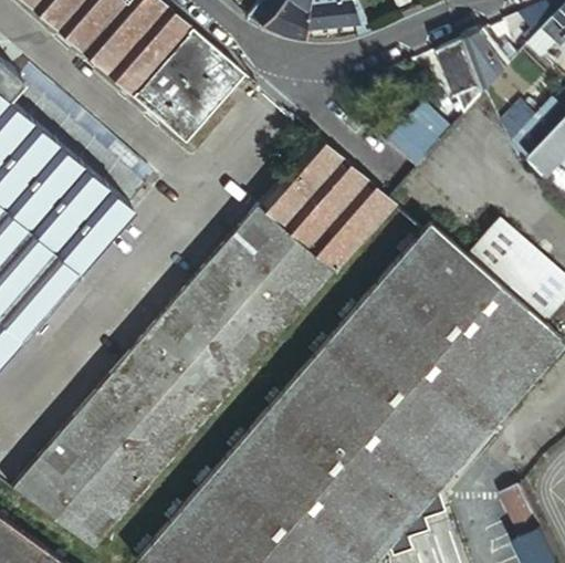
[(23,0),(186,141),(244,72),(160,0),(23,0)]
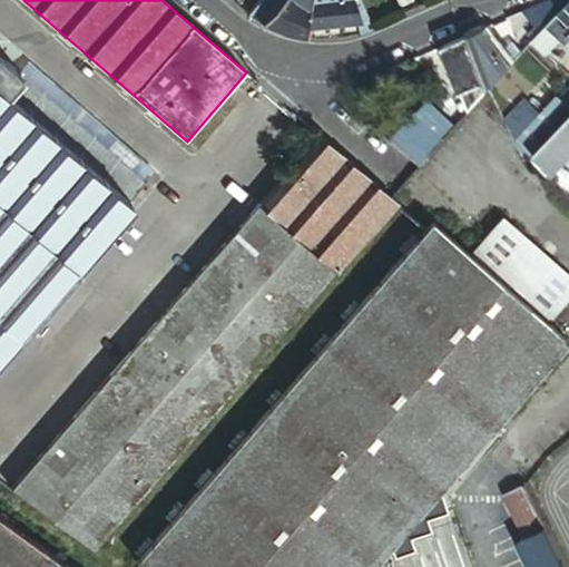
[(287,0),(265,0),(251,17),(265,26),(287,0)]
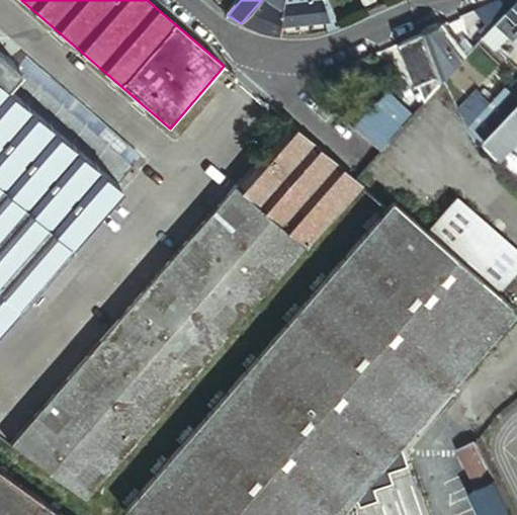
[(285,0),(261,0),(241,23),(264,32),(279,35),(281,28),(285,4),(285,0)]
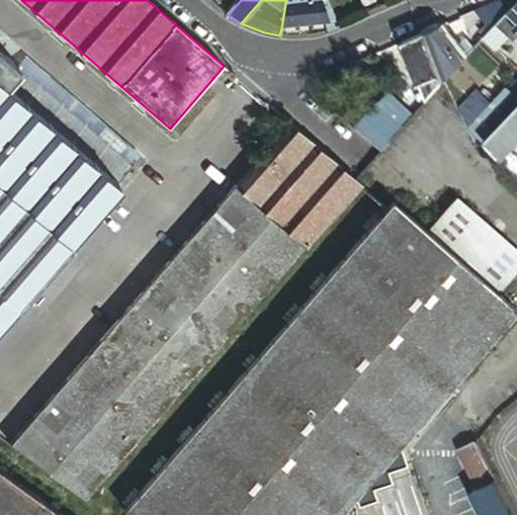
[(320,0),(285,4),(281,28),(325,23),(331,22),(322,0),(320,0)]
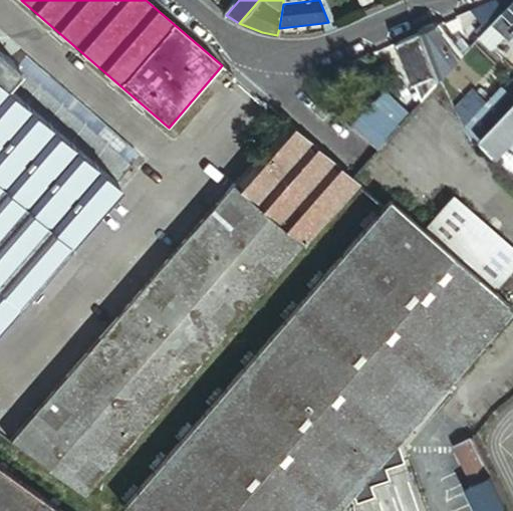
[(319,0),(328,22),(333,21),(324,0),(283,0),(283,4),(317,0),(319,0)]
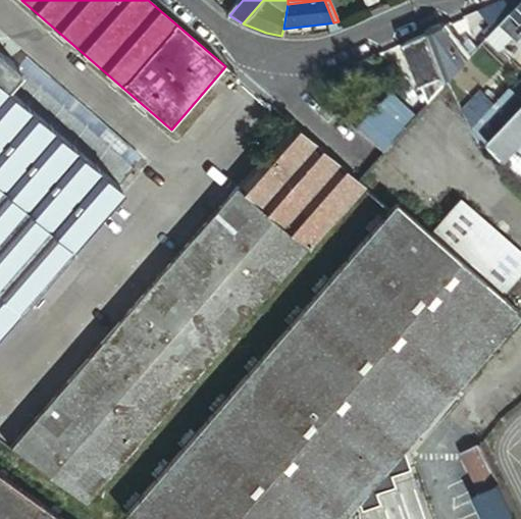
[(516,12),(520,6),(520,0),(508,0),(482,15),(498,33),(504,26),(516,12)]
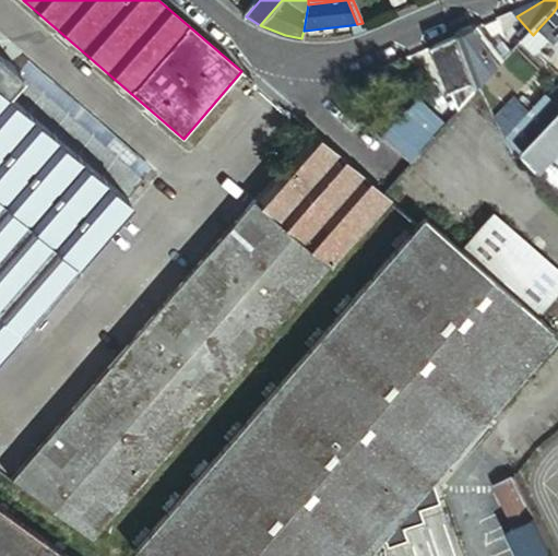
[(557,19),(553,13),(539,27),(548,35),(556,27),(557,28),(557,19)]
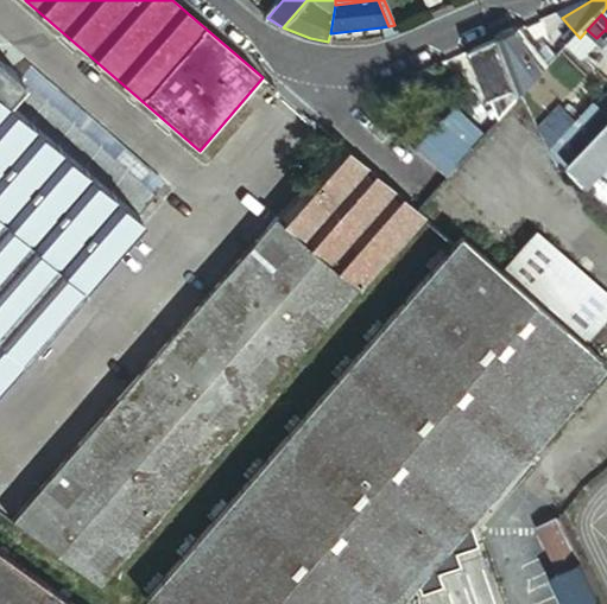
[(385,38),(398,33),(394,25),(389,26),(381,27),(385,38)]
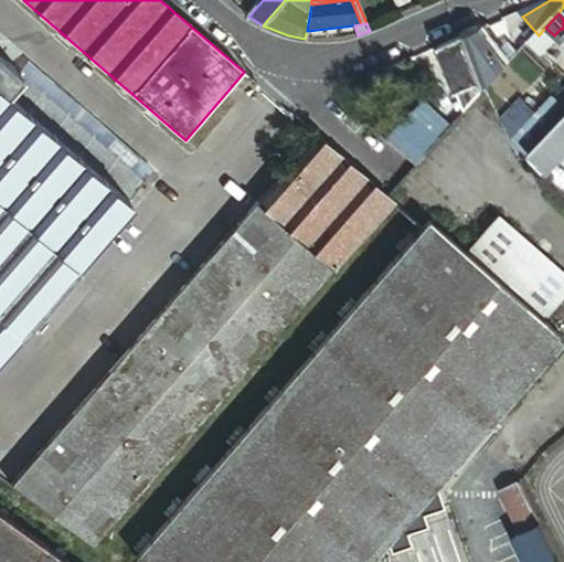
[(539,35),(530,44),(541,54),(556,38),(554,35),(545,28),(539,35)]
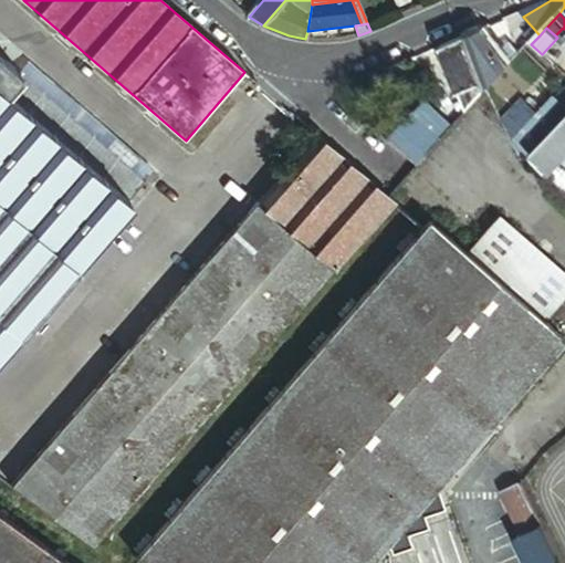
[(557,38),(564,44),(564,29),(563,28),(555,35),(557,38)]
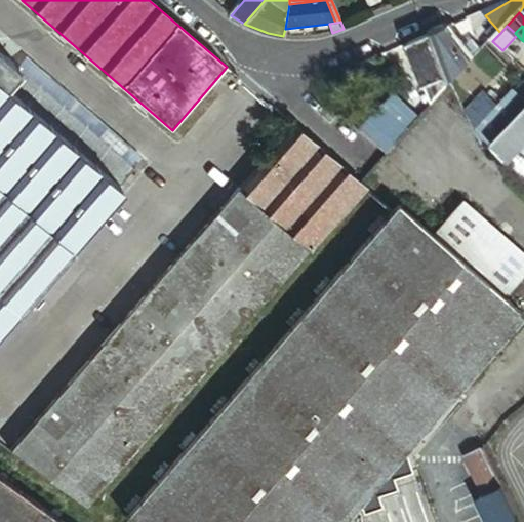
[(452,85),(474,63),(470,57),(449,28),(433,35),(448,76),(452,85)]
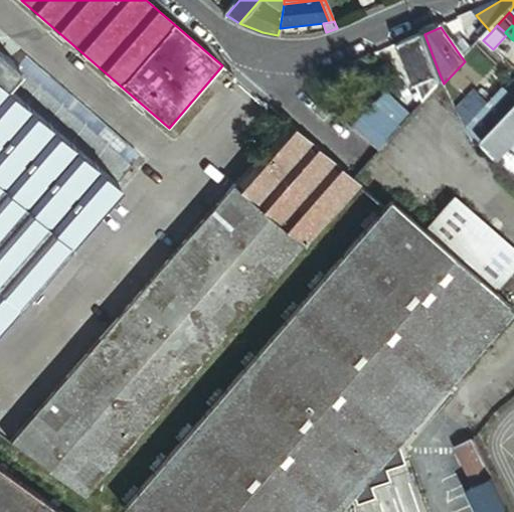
[(0,49),(20,68),(89,128),(98,118),(0,32),(0,49)]
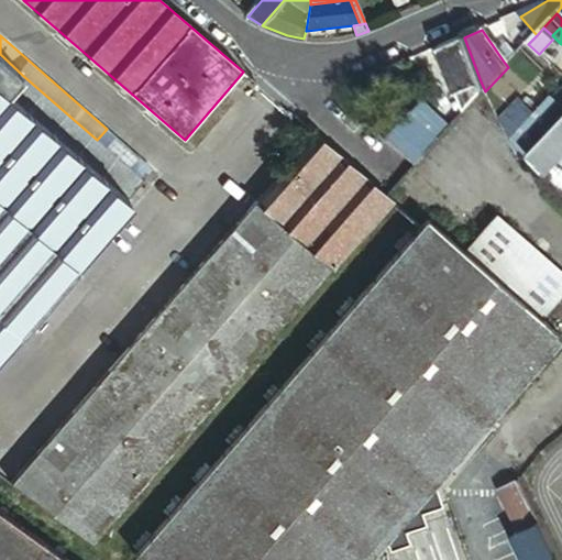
[(458,91),(481,81),(464,37),(441,47),(458,91)]
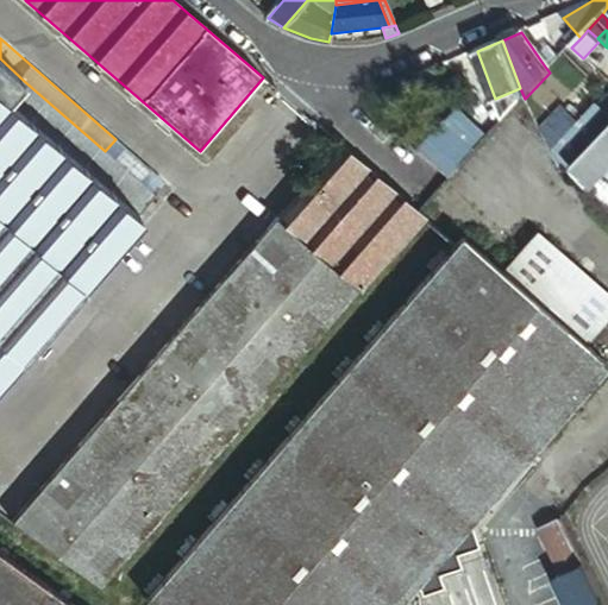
[(545,67),(550,73),(559,62),(555,57),(545,67)]
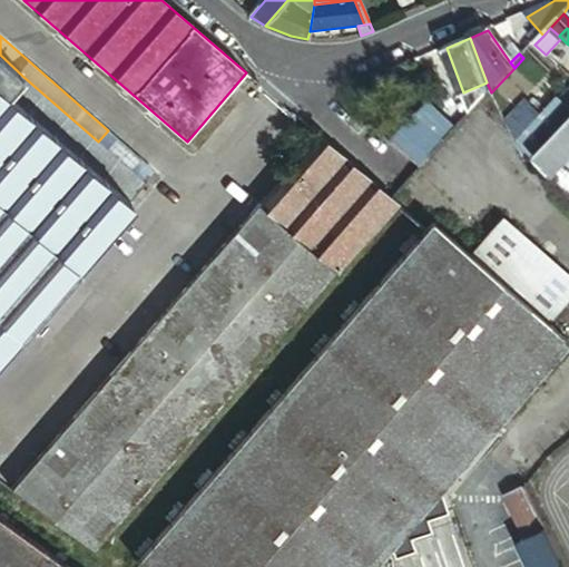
[(0,88),(7,94),(22,76),(0,55),(0,88)]
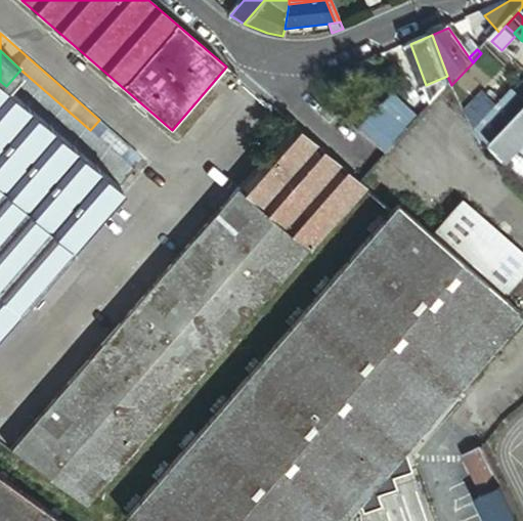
[(20,70),(6,86),(121,186),(136,169),(126,160),(101,139),(90,130),(20,70)]
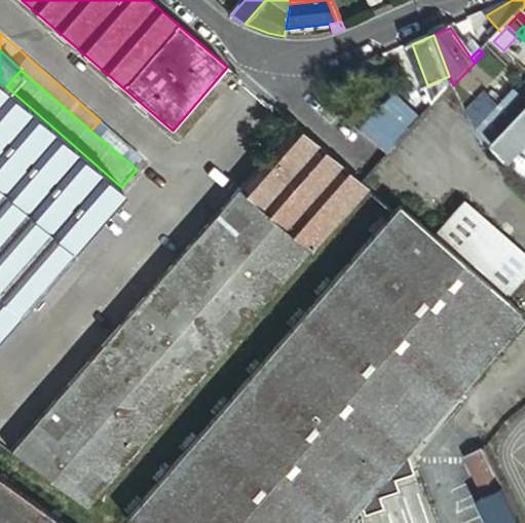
[(435,107),(453,85),(449,76),(427,85),(435,107)]
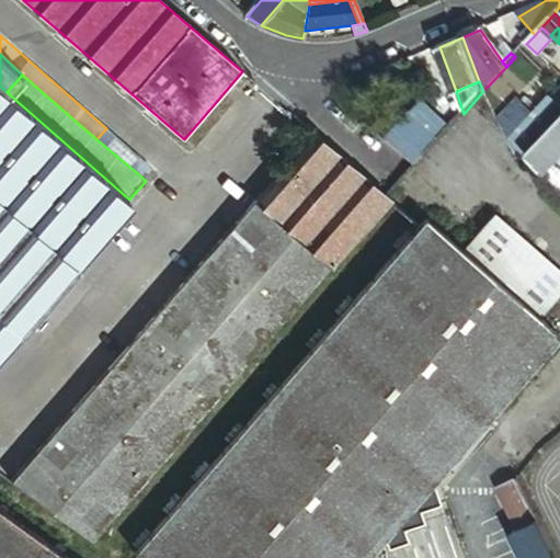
[(0,349),(129,200),(7,92),(0,87),(0,349)]
